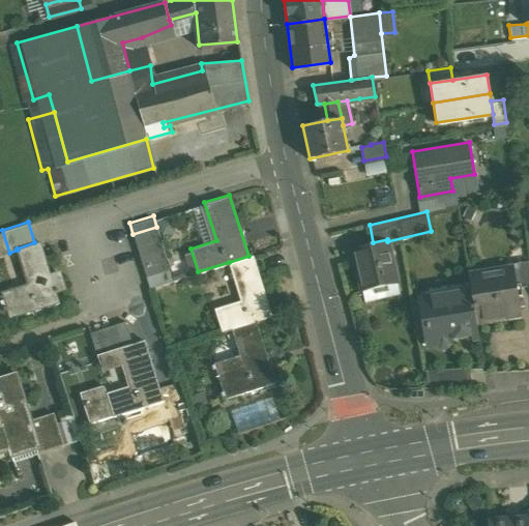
[(156,227),(133,234),(137,244),(159,237),(156,227)]
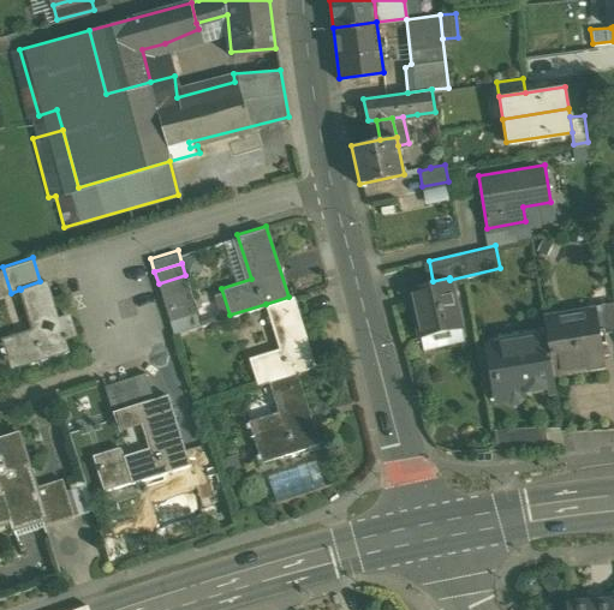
[(185,275),(159,283),(162,295),(189,287),(185,275)]
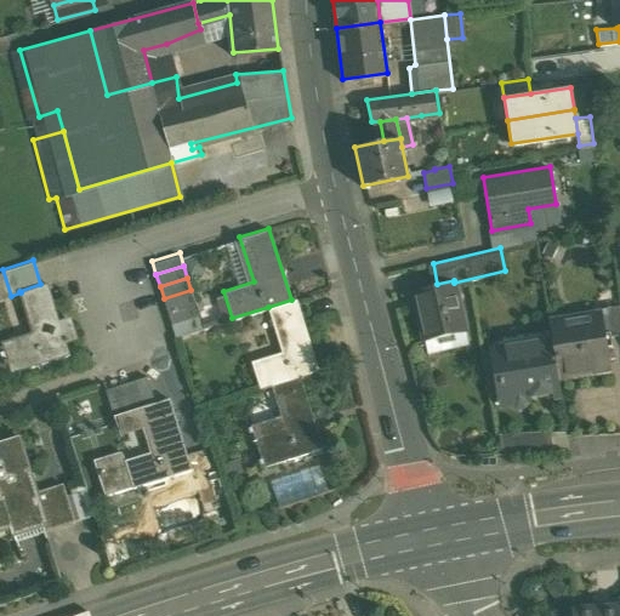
[(437,284),(413,290),(424,340),(465,330),(454,283),(454,280),(437,284)]
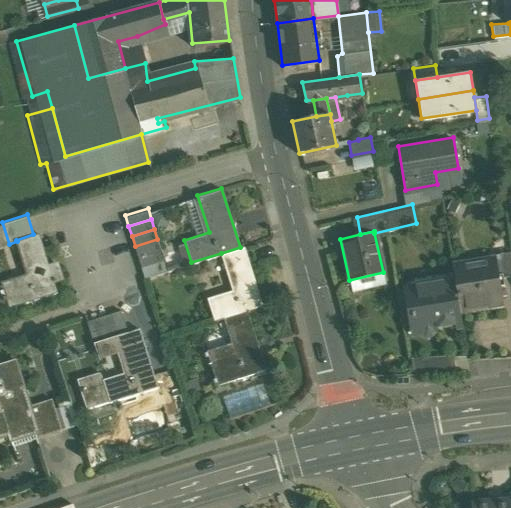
[(33,234),(16,240),(17,241),(28,276),(3,284),(9,305),(57,290),(39,233),(33,234)]
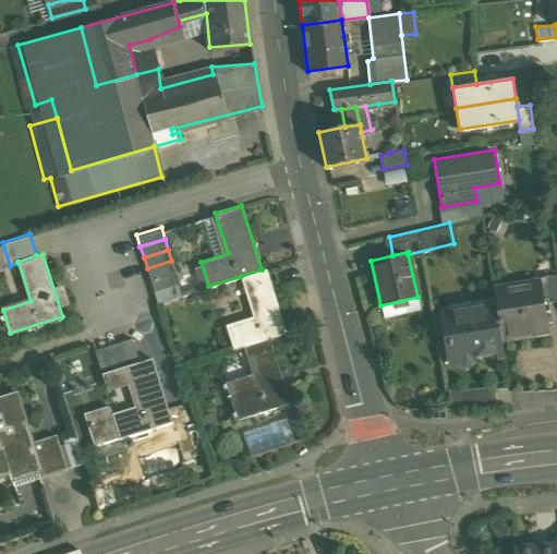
[(171,261),(147,268),(150,279),(176,272),(171,261)]
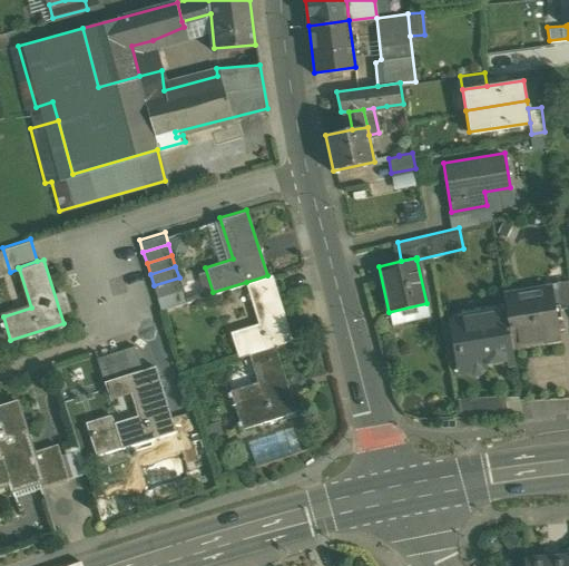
[(258,323),(232,331),(239,355),(248,352),(274,344),(291,339),(271,274),(267,275),(246,282),(258,323)]
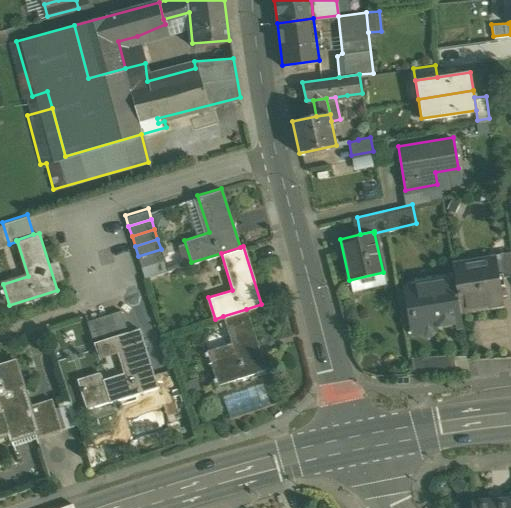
[(161,249),(138,256),(141,266),(164,259),(161,249)]
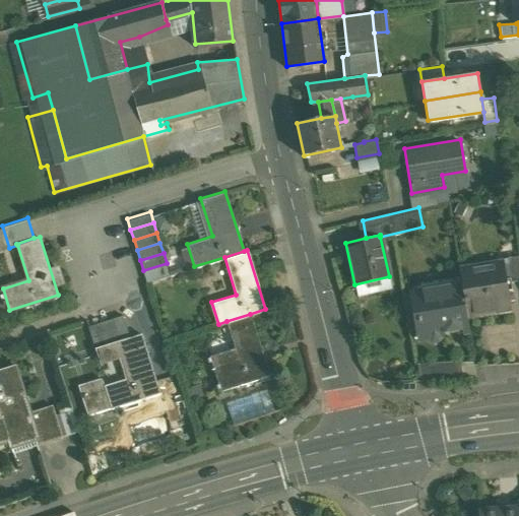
[(518,257),(518,254),(506,256),(510,280),(518,278),(518,257)]
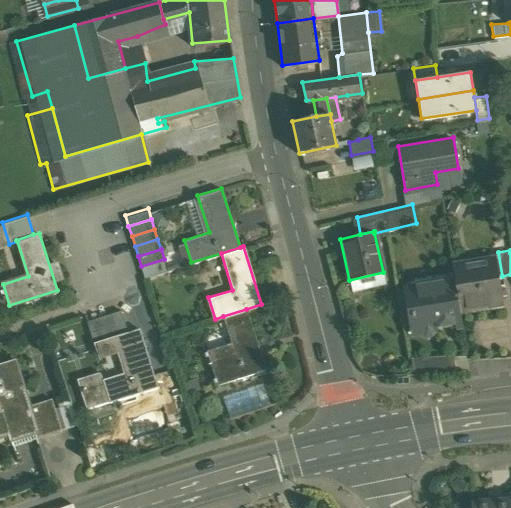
[(164,259),(141,266),(144,277),(167,270),(164,259)]
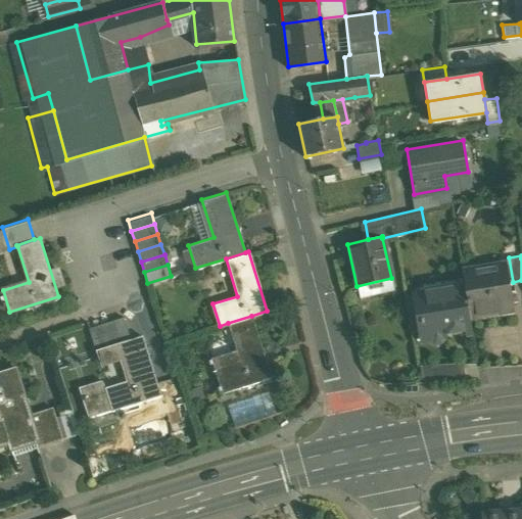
[(507,266),(488,269),(490,285),(510,283),(507,266)]
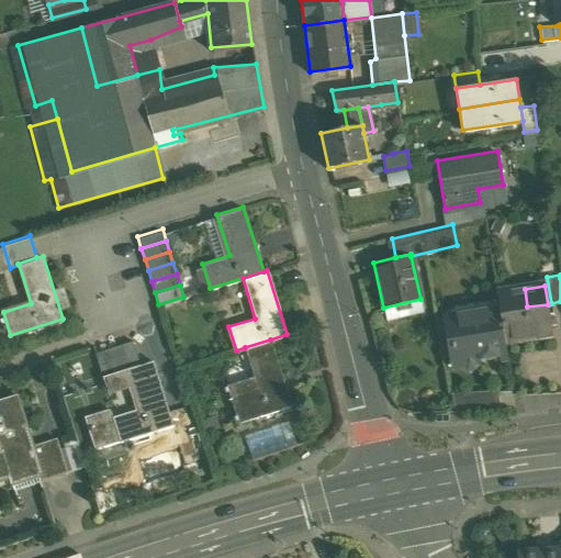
[(548,304),(527,307),(525,289),(497,293),(500,309),(505,341),(552,333),(548,304)]
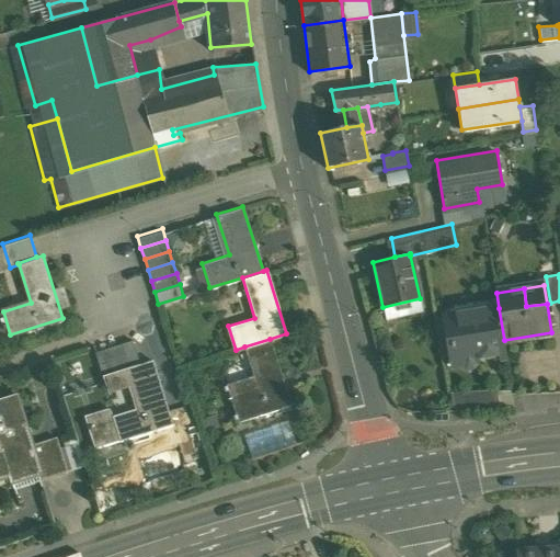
[(499,308),(448,316),(456,361),(458,361),(459,363),(466,367),(473,366),(478,360),(478,357),(505,353),(504,340),(499,308)]
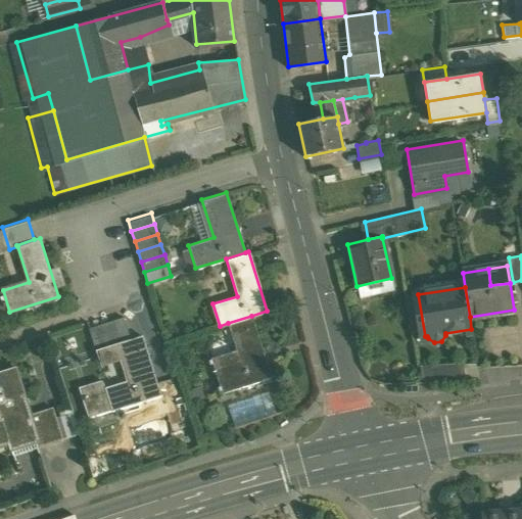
[(124,315),(111,319),(119,342),(130,338),(124,315)]
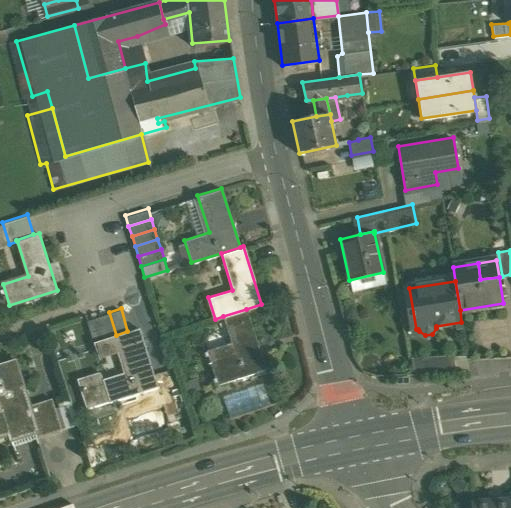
[(264,368),(246,309),(223,316),(234,353),(209,361),(216,383),(264,368)]
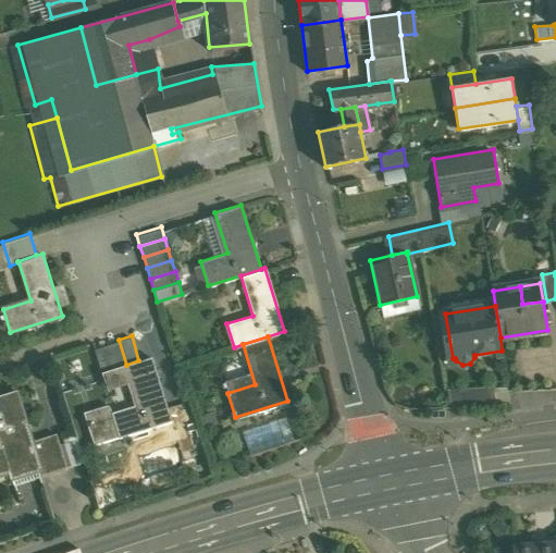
[(126,365),(119,340),(107,343),(114,368),(126,365)]
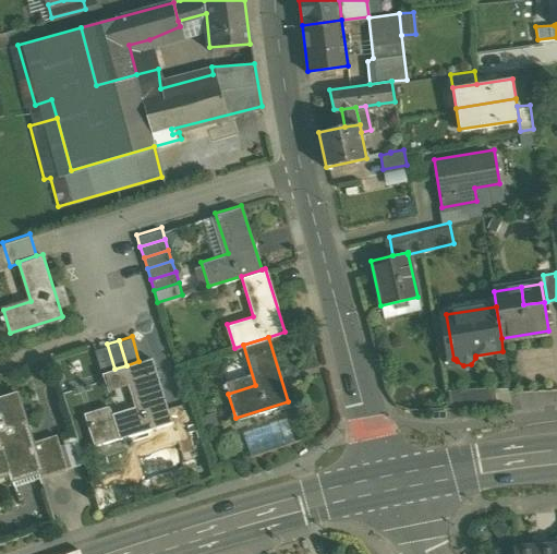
[(107,344),(94,348),(101,373),(114,369),(107,344)]
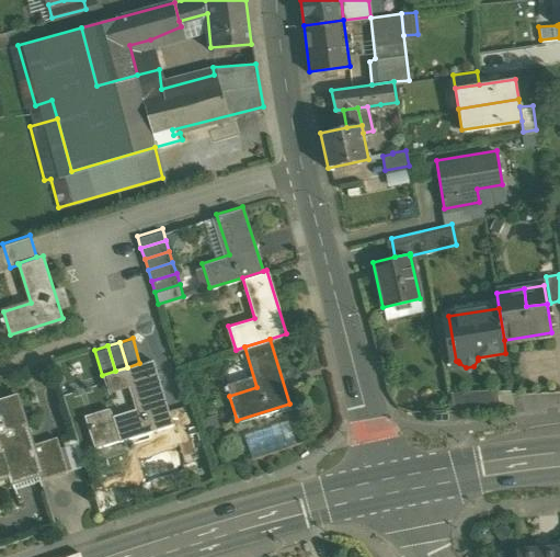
[(92,347),(86,348),(89,357),(95,356),(92,347)]
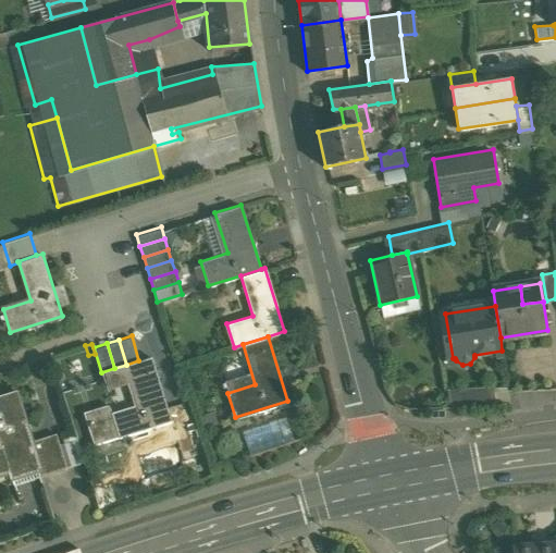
[(171,421),(151,357),(138,360),(126,365),(114,368),(101,372),(107,389),(127,383),(134,405),(112,412),(120,435),(120,437),(171,421)]
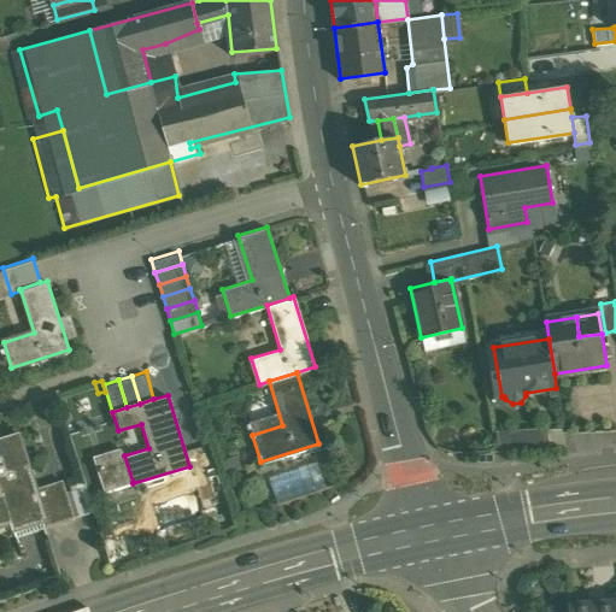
[(546,425),(494,429),(499,448),(547,446),(546,425)]
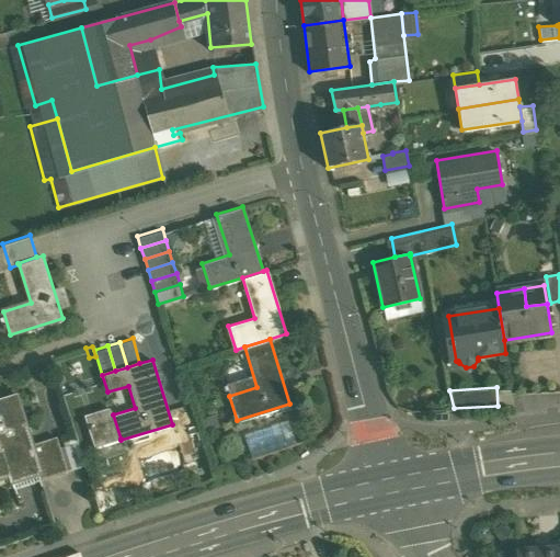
[(18,393),(0,398),(0,476),(36,465),(30,443),(33,442),(18,393)]
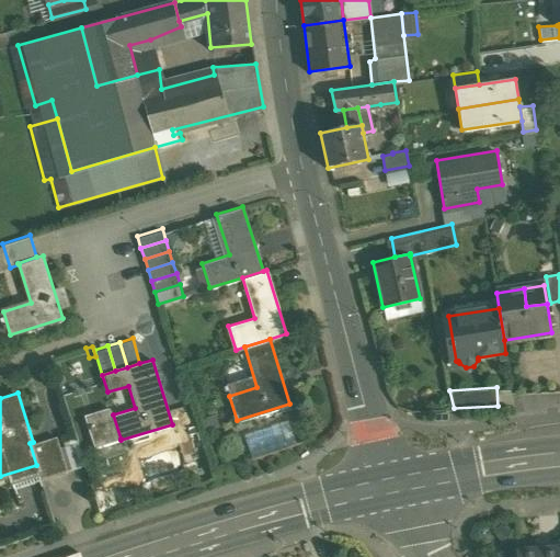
[(110,406),(82,415),(93,447),(121,439),(113,415),(110,406)]
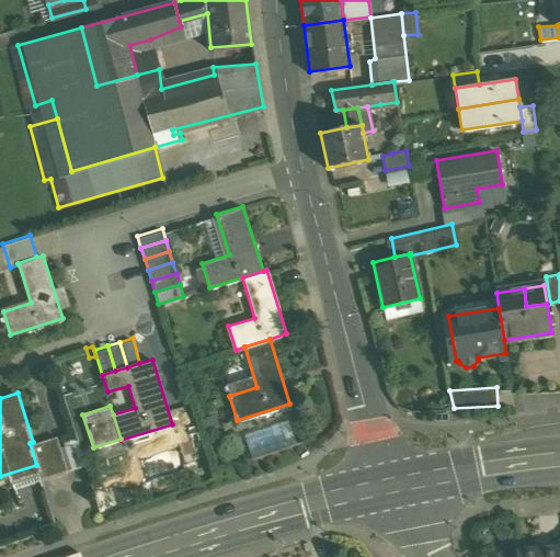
[(253,454),(296,441),(289,417),(246,431),(253,454)]
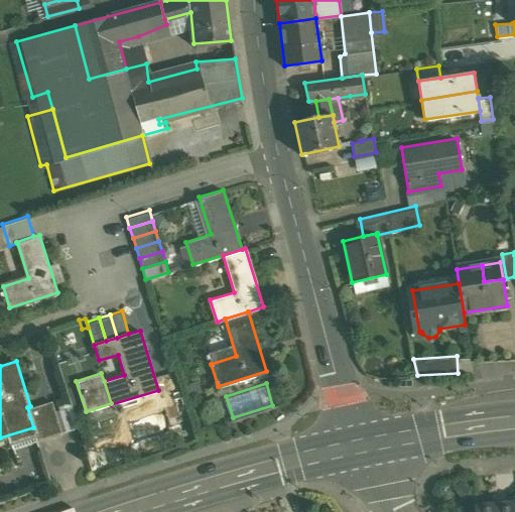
[(30,406),(27,407),(33,427),(36,439),(62,431),(52,399),(30,406)]
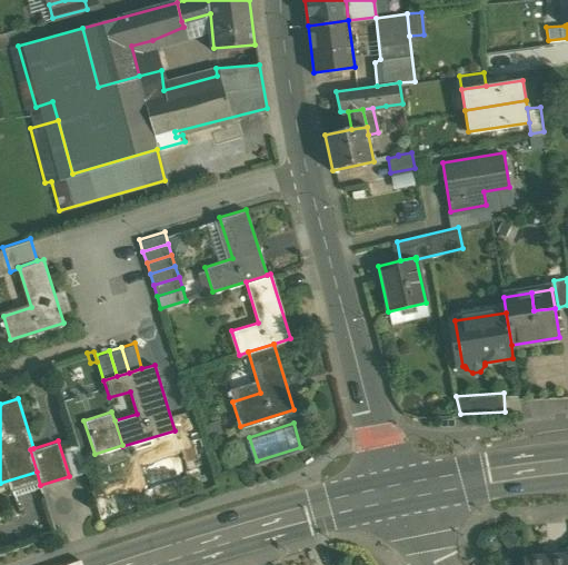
[(141,463),(147,481),(182,471),(177,452),(141,463)]
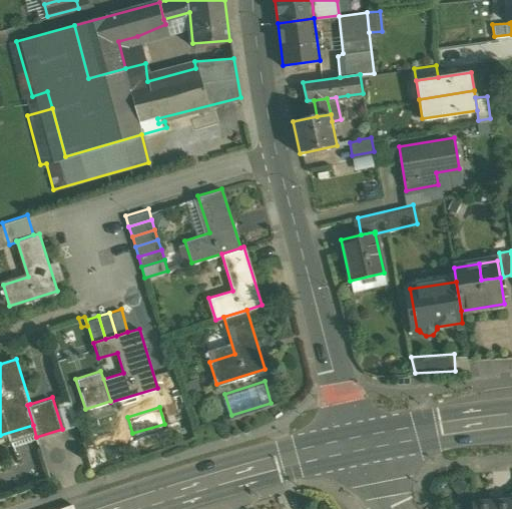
[(511,508),(511,499),(493,501),(493,508),(511,508)]
